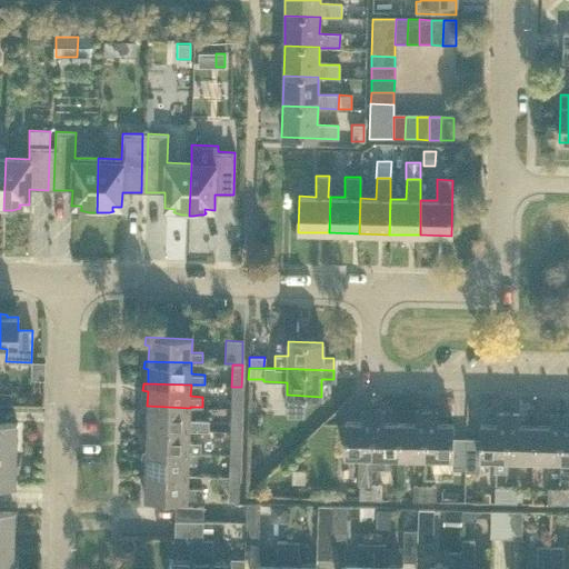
[(240,410),(241,387),(231,387),(231,409),(240,410)]
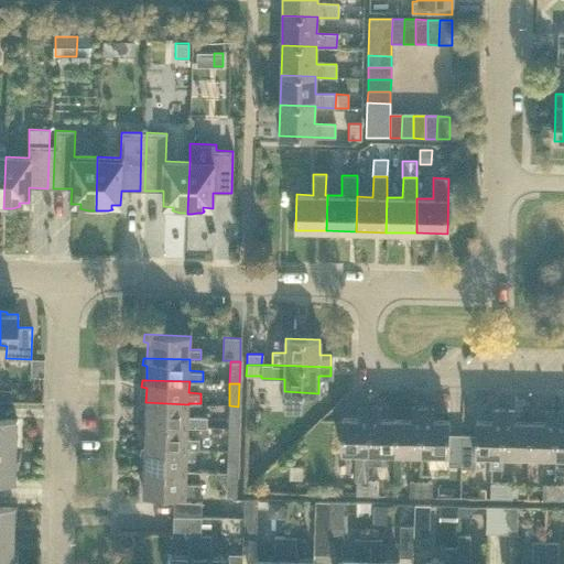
[(11,389),(0,389),(0,400),(11,401),(11,389)]
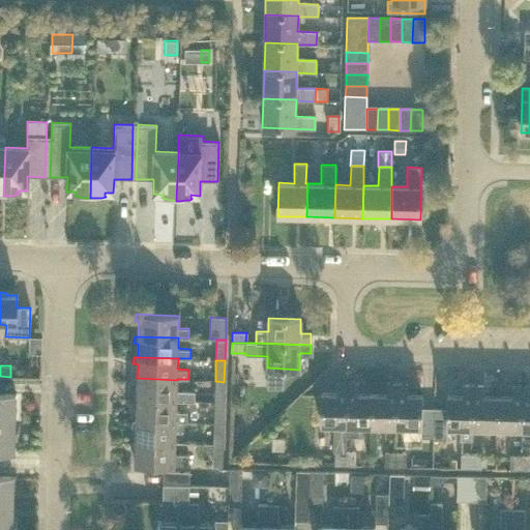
[(133,399),(133,400),(176,401),(194,401),(194,390),(177,390),(177,380),(137,378),(133,378),(131,384),(137,385),(137,400),(133,399)]
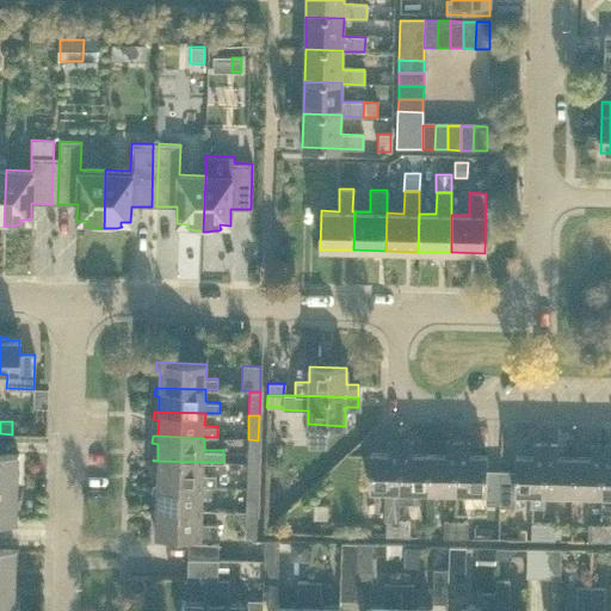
[(248,439),(247,464),(258,464),(258,440),(248,439)]
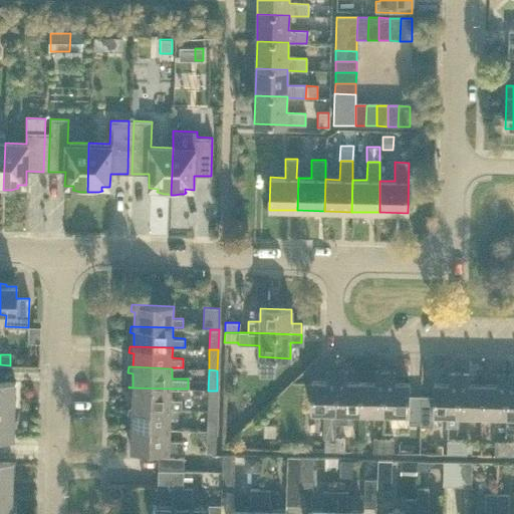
[(336,370),(326,370),(326,381),(311,381),(310,413),(323,414),(323,438),(324,438),(324,452),(334,452),(334,438),(335,414),(336,370)]
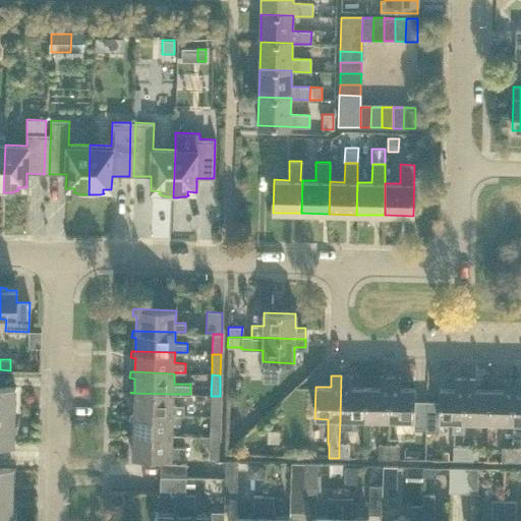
[(364,420),(365,388),(351,387),(351,377),(341,375),(340,419),(364,420)]
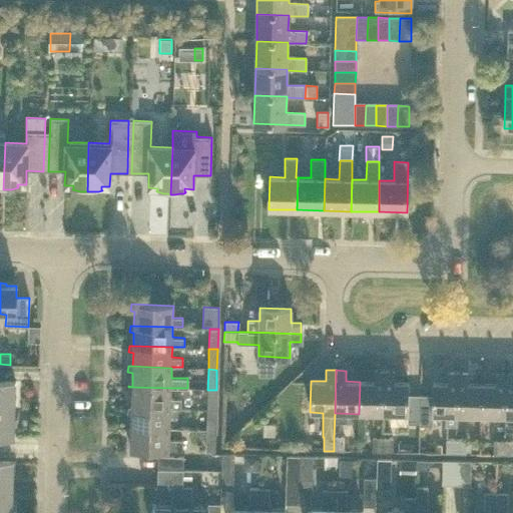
[(374,382),(360,382),(359,414),(381,414),(383,372),(374,371),(374,382)]
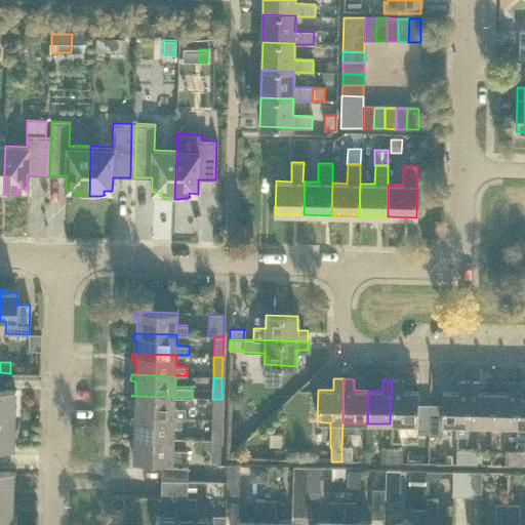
[(402,380),(392,380),(390,423),(417,423),(416,435),(429,436),(429,405),(418,404),(418,392),(402,391),(402,380)]
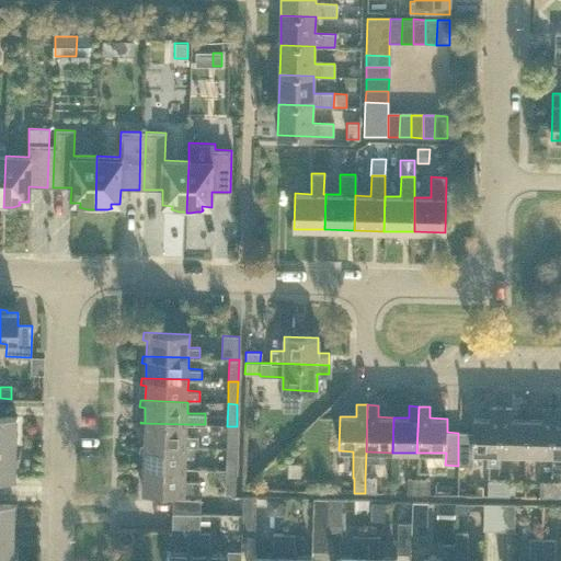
[(458,433),(458,466),(472,466),(472,454),(487,454),(485,467),(497,467),(499,408),(489,408),(489,420),(472,420),(472,433),(458,433)]
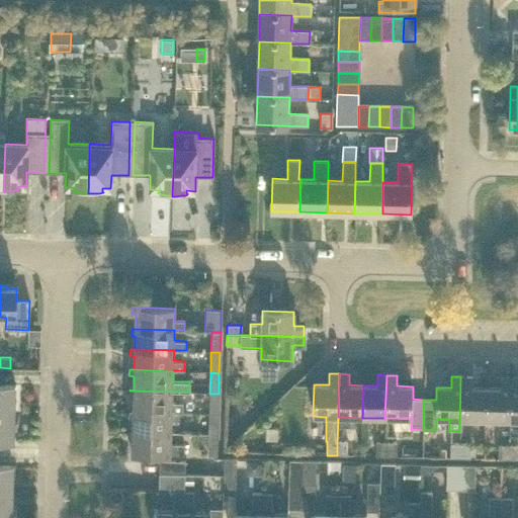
[(459,419),(484,420),(485,387),(471,387),(471,376),(460,376),(459,419)]
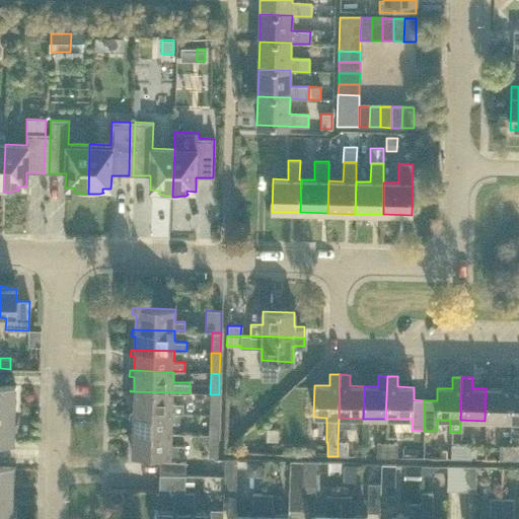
[(501,389),(486,388),(485,421),(509,421),(511,378),(501,378),(501,389)]
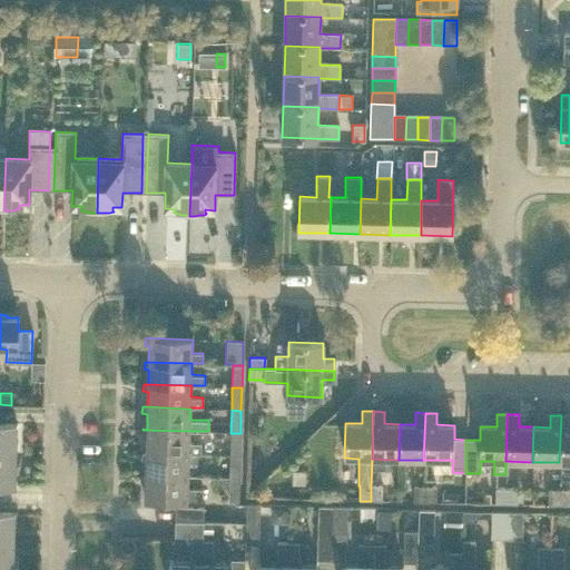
[(569,415),(561,415),(559,462),(560,462),(560,479),(569,479),(569,415)]
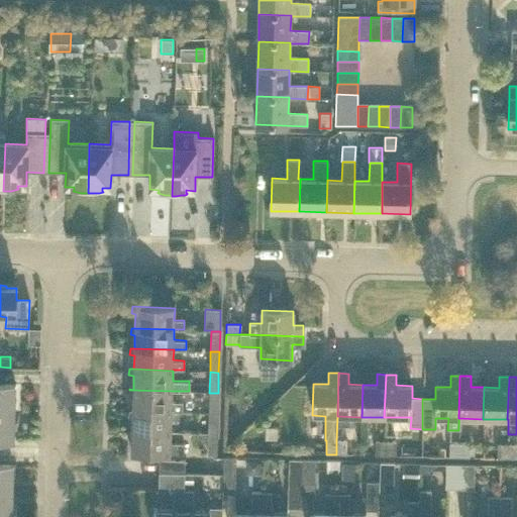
[(0,413),(14,414),(15,385),(0,384),(0,413)]
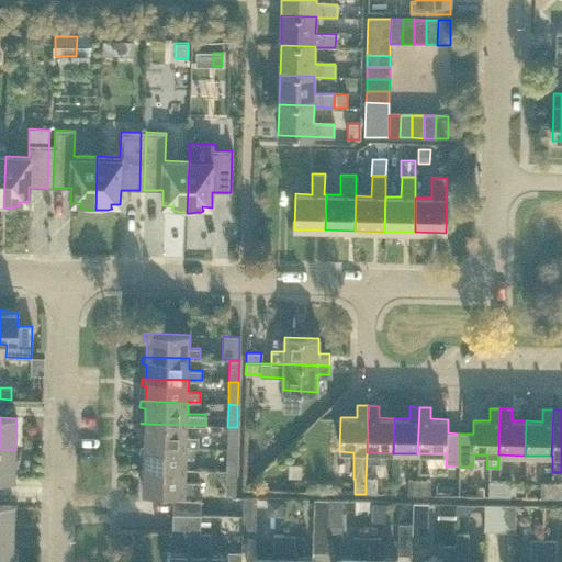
[(144,431),(144,446),(194,448),(198,448),(198,437),(187,437),(187,425),(141,424),(138,431),(144,431)]
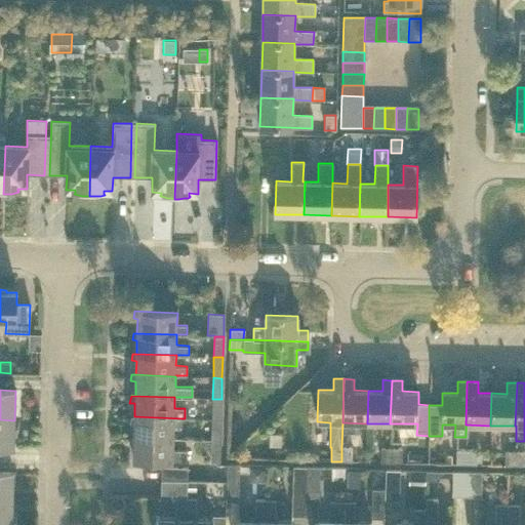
[(220,419),(221,399),(212,399),(211,419),(220,419)]
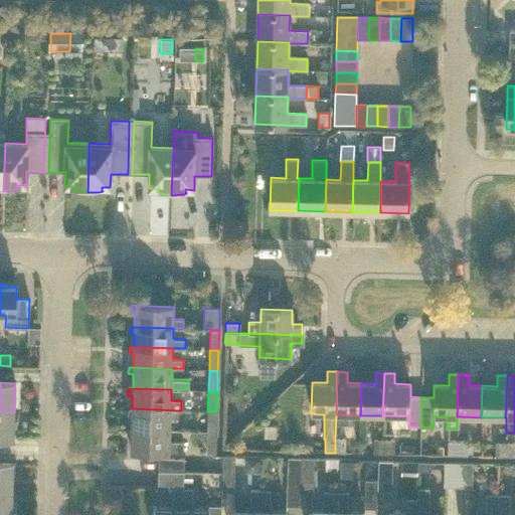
[(127,415),(131,416),(131,430),(170,431),(170,421),(177,421),(178,410),(132,408),(128,408),(127,415)]
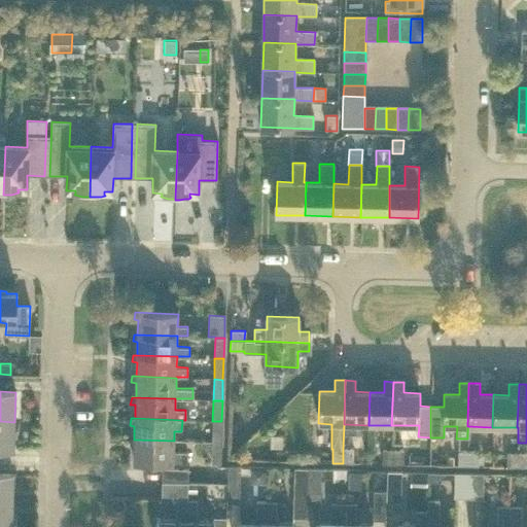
[(0,449),(13,450),(14,422),(0,421),(0,449)]
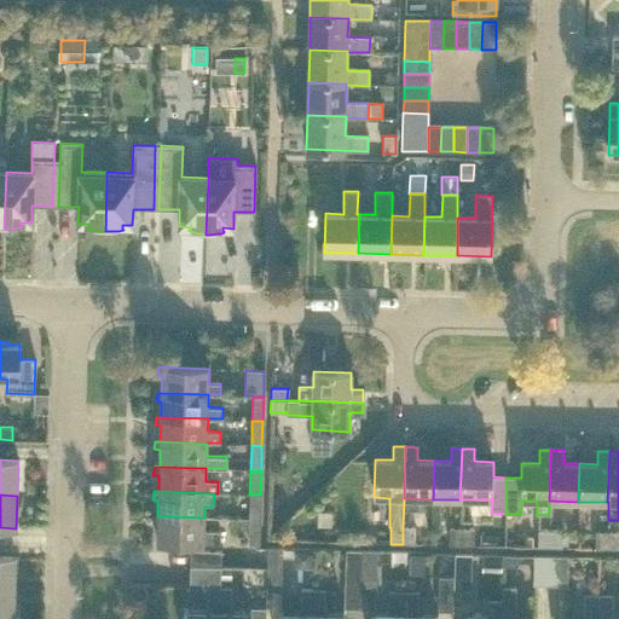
[(259,520),(260,495),(249,495),(249,519),(259,520)]
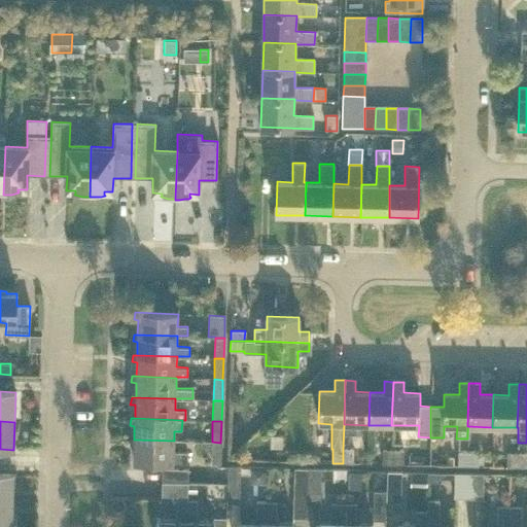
[(134,461),(173,462),(186,463),(187,452),(173,452),(174,441),(134,440),(131,440),(129,447),(134,448),(134,461)]
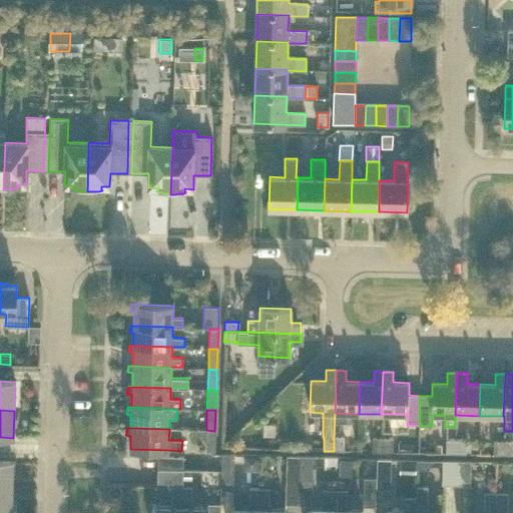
[(214,452),(214,431),(206,430),(206,434),(201,434),(201,442),(205,442),(205,452),(214,452)]
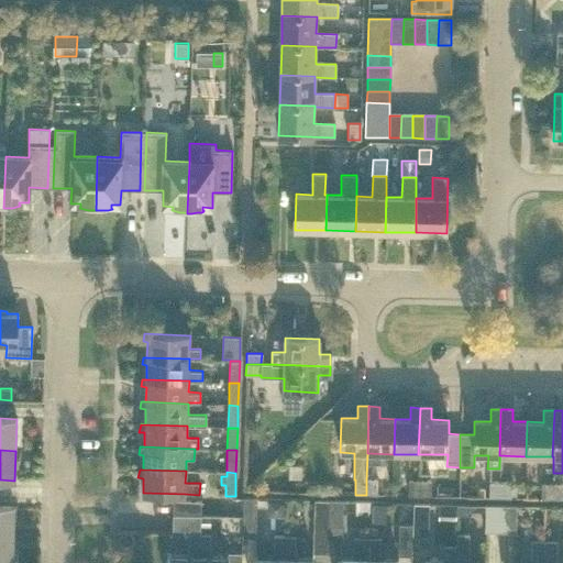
[(366,479),(366,495),(377,495),(377,481),(366,479)]
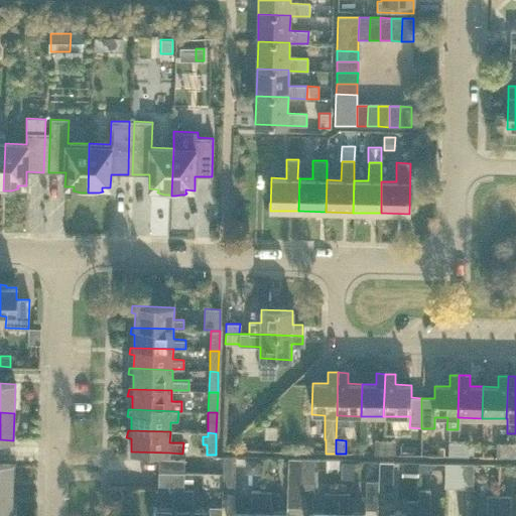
[(374,454),(383,454),(383,440),(375,440),(374,454)]
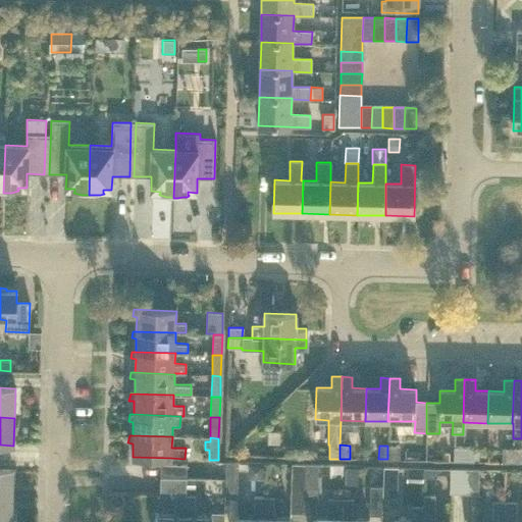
[(399,446),(387,446),(387,459),(398,459),(399,446)]
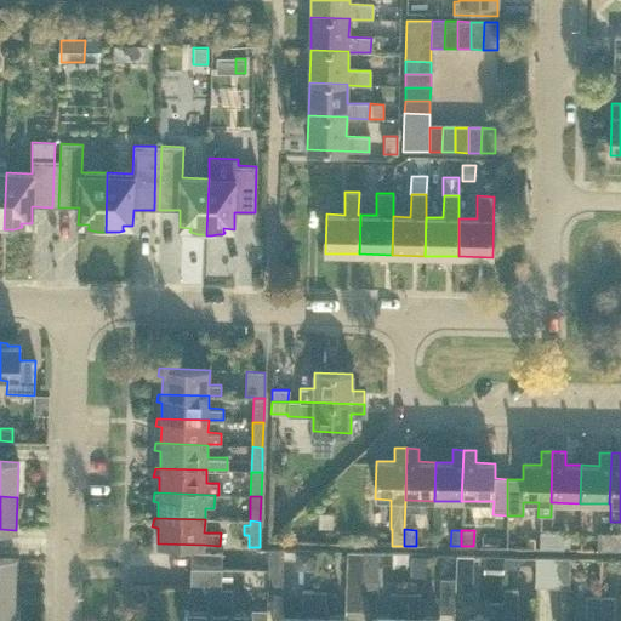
[(539,547),(551,548),(551,533),(539,531),(539,547)]
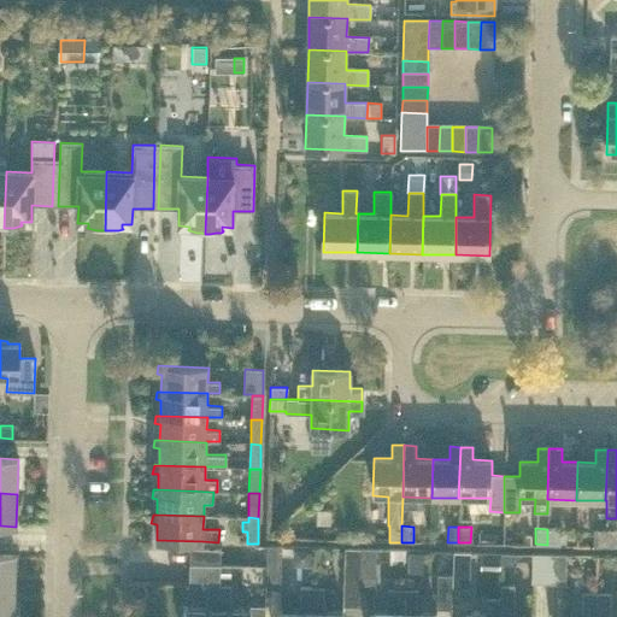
[(559,529),(547,529),(547,545),(559,545),(559,529)]
